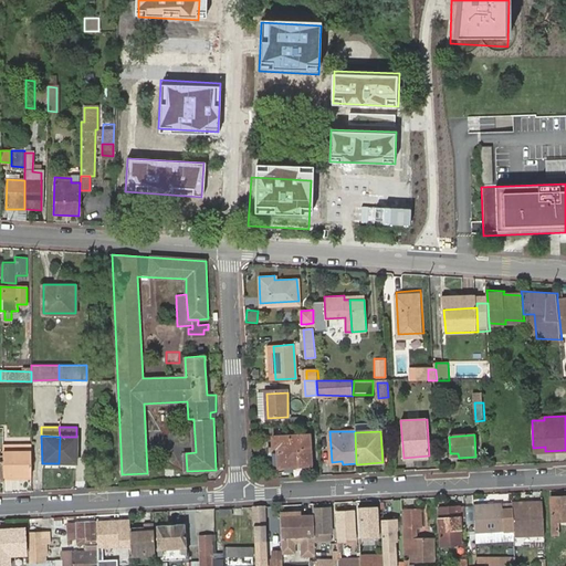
[(310,436),(274,438),(274,448),(279,448),(281,465),(312,463),(310,436)]
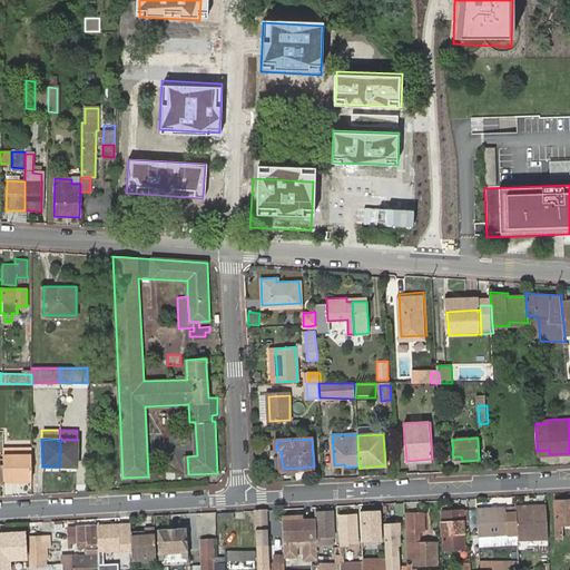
[(60,440),(59,467),(78,465),(77,440),(60,440)]
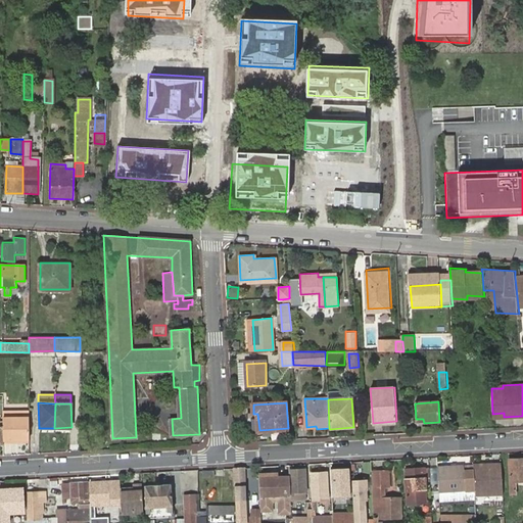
[(4,418),(4,422),(4,439),(29,439),(29,417),(4,418)]
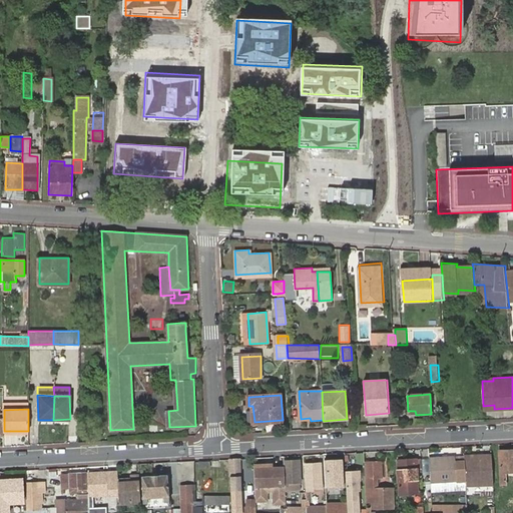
[(512,450),(500,451),(501,485),(507,485),(507,472),(512,471),(512,450)]
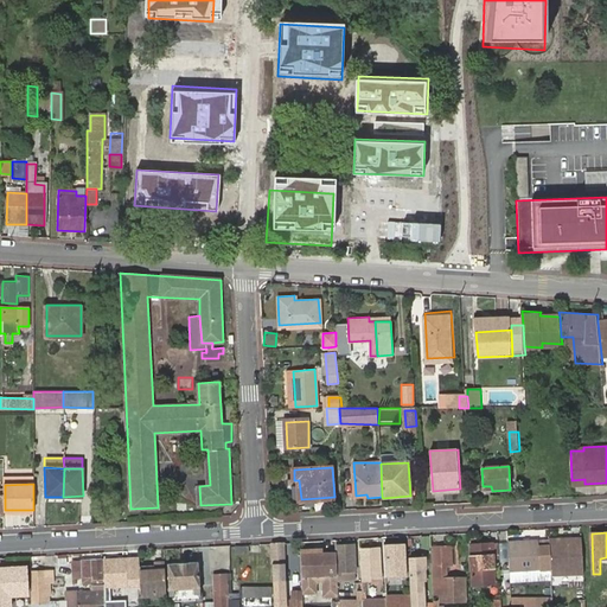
[(551,576),(585,575),(582,538),(550,540),(550,545),(551,569),(551,576)]
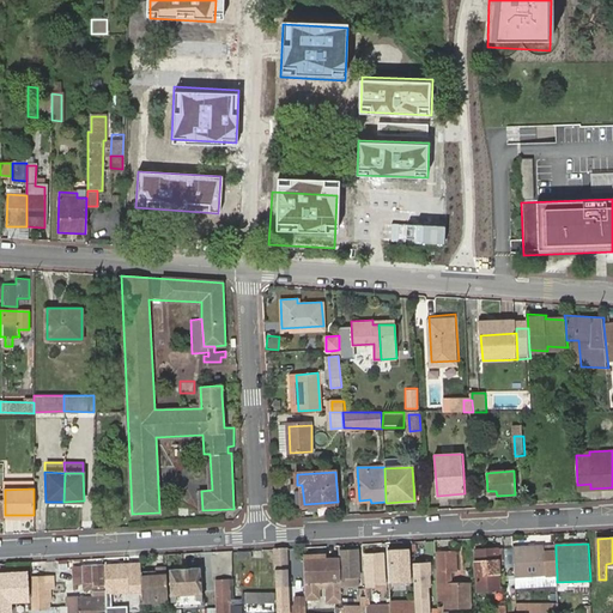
[(544,546),(514,548),(515,578),(557,575),(556,551),(544,552),(544,546)]
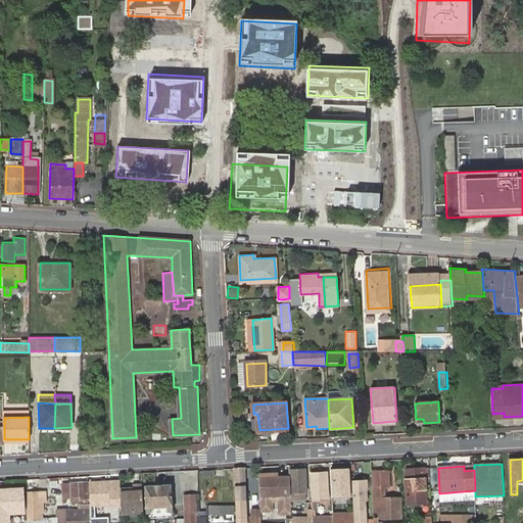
[(422,488),(426,488),(425,467),(406,468),(408,503),(423,502),(422,488)]
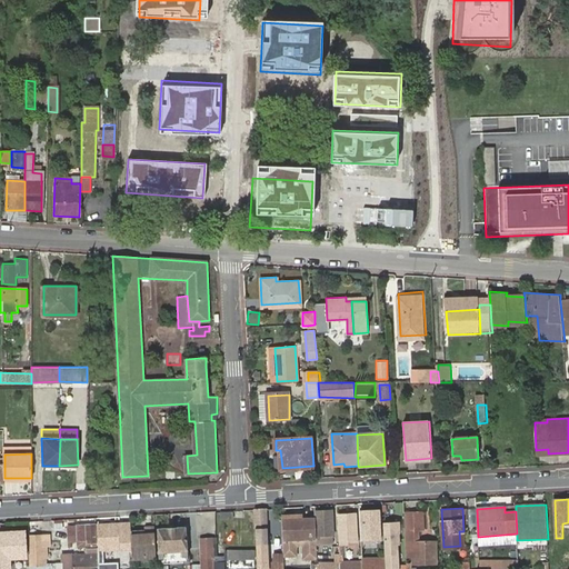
[(253,509),(256,543),(268,543),(267,509),(253,509)]
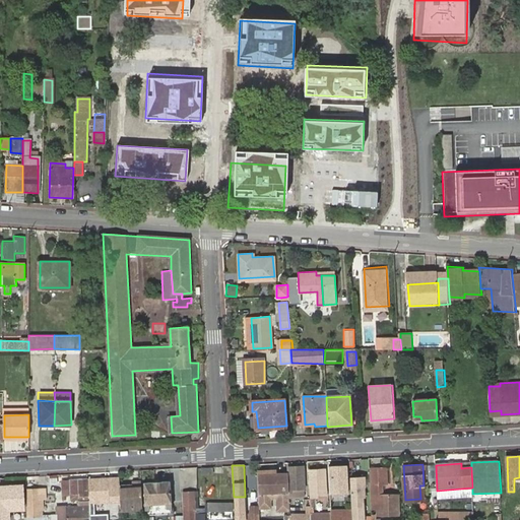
[(349,465),(329,467),(331,496),(351,495),(349,465)]
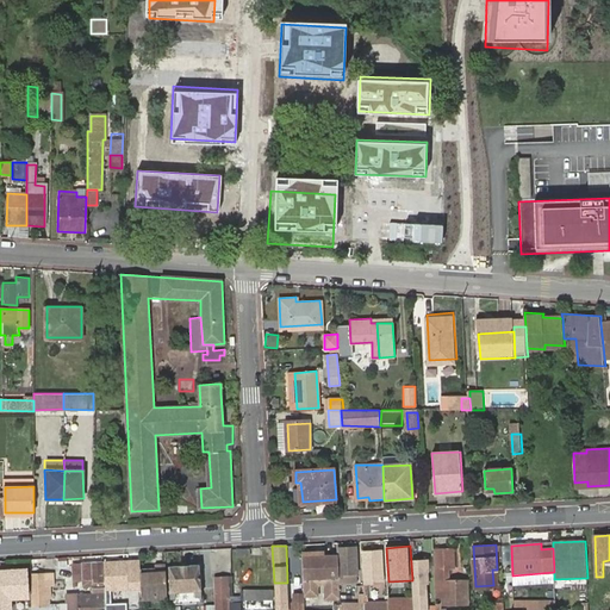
[(338,547),(340,554),(340,579),(340,593),(347,592),(347,583),(346,572),(358,572),(356,547),(338,547)]
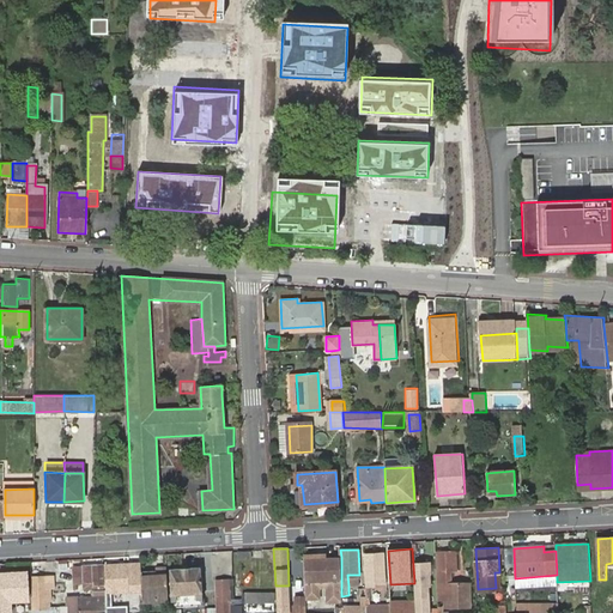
[(457,552),(437,552),(439,600),(447,600),(447,608),(471,608),(469,583),(450,583),(450,571),(457,571),(457,552)]
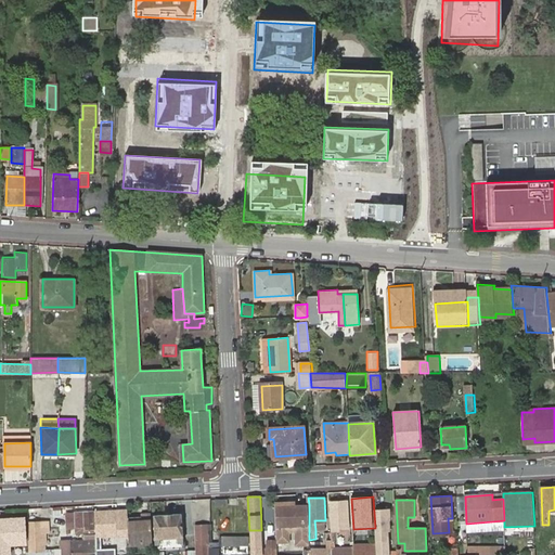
[(333,523),(349,523),(348,502),(332,502),(333,523)]
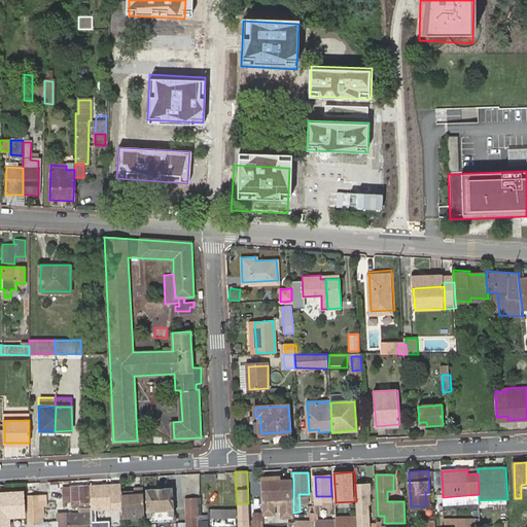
[(293,479),(261,481),(262,501),(293,500),(293,479)]
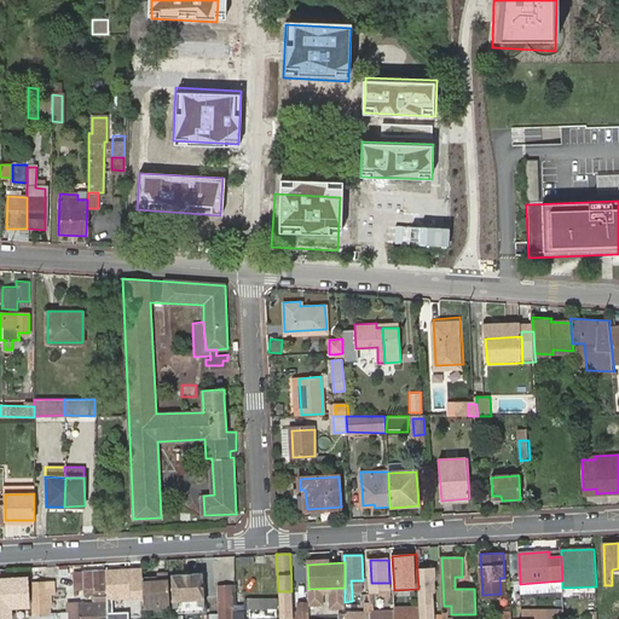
[(418,589),(420,618),(432,618),(432,594),(435,594),(435,568),(417,570),(418,589)]
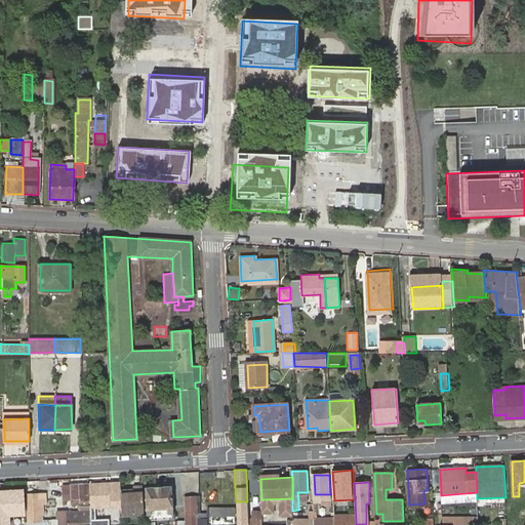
[(112,503),(111,486),(91,487),(92,505),(112,503)]
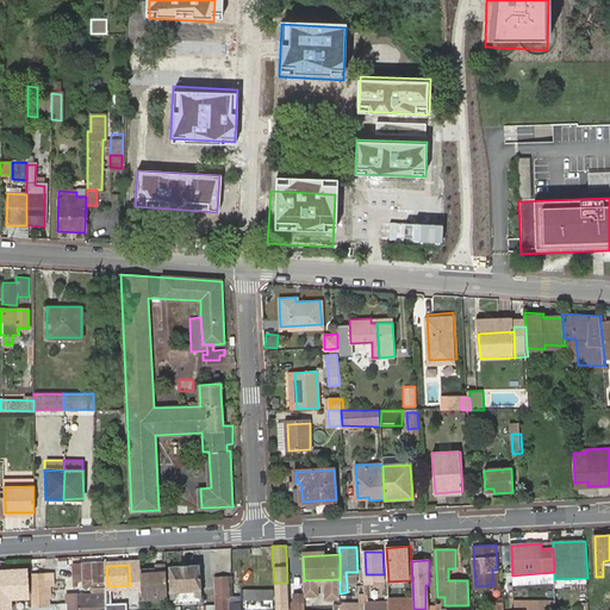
[(156,573),(142,574),(142,597),(168,596),(167,565),(156,565),(156,568),(156,573)]
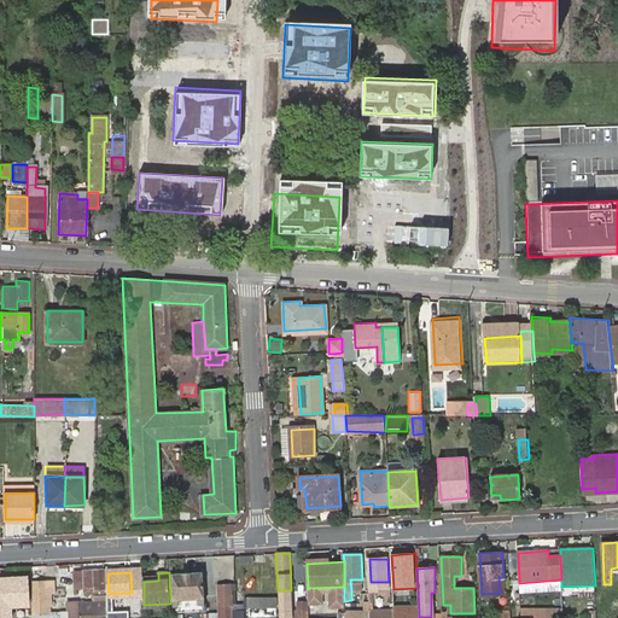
[(70,617),(106,617),(106,573),(75,575),(76,584),(75,584),(75,592),(85,590),(85,598),(95,598),(95,602),(69,604),(69,612),(71,612),(70,617)]
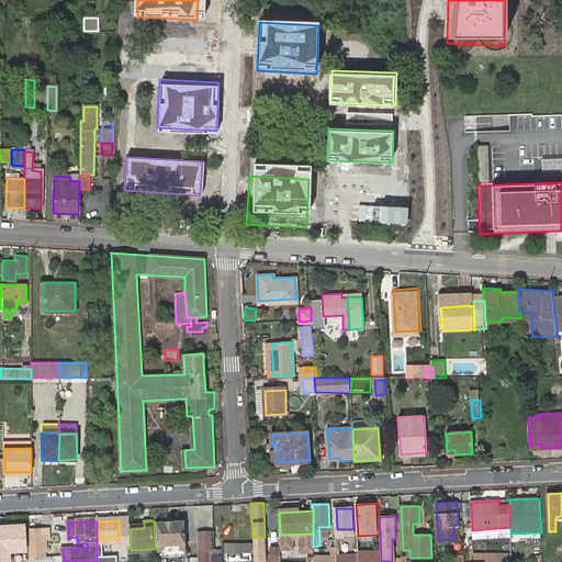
[(186,557),(184,523),(156,523),(157,558),(186,557)]
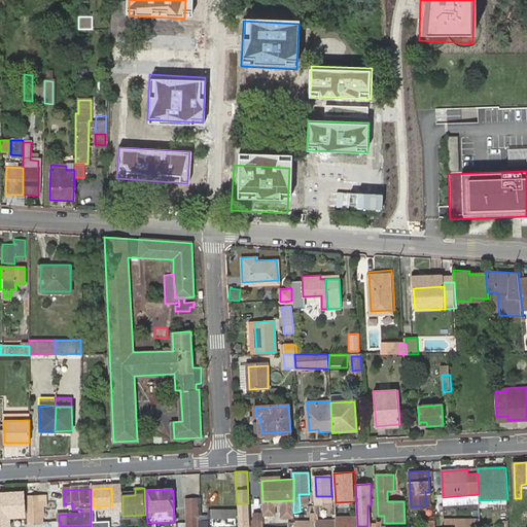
[(24,491),(0,491),(0,519),(6,519),(5,515),(25,514),(24,491)]
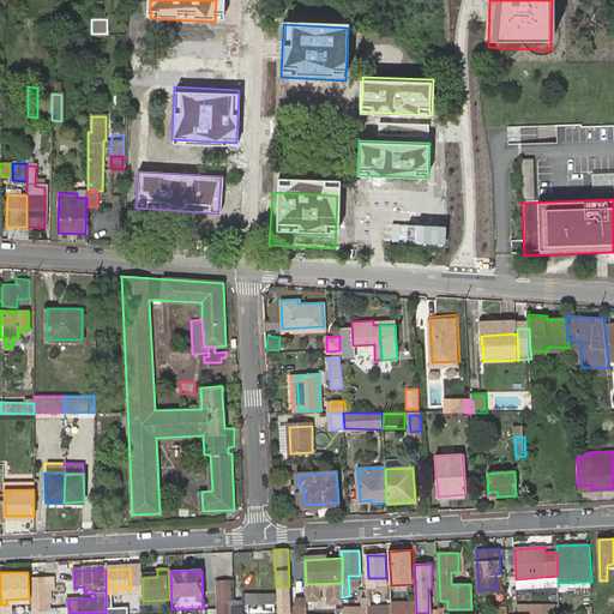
[(360,587),(360,576),(348,576),(349,587),(360,587)]
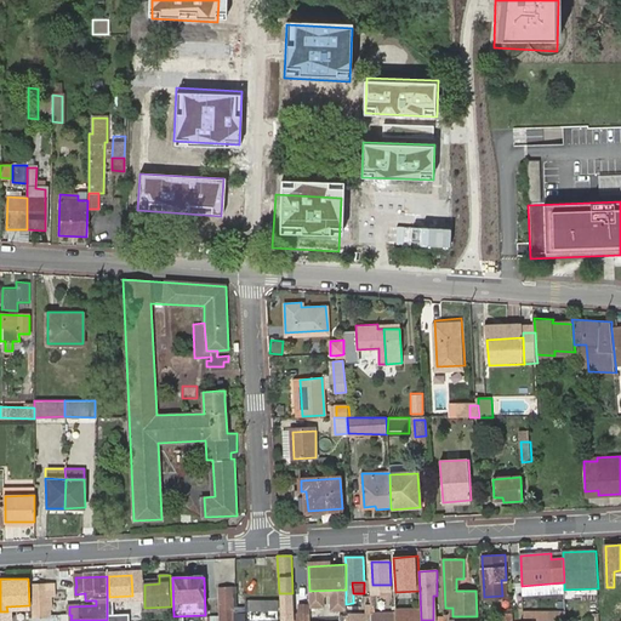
[(69,620),(69,615),(46,616),(46,609),(52,608),(52,596),(46,596),(46,585),(33,585),(34,597),(34,620),(69,620)]
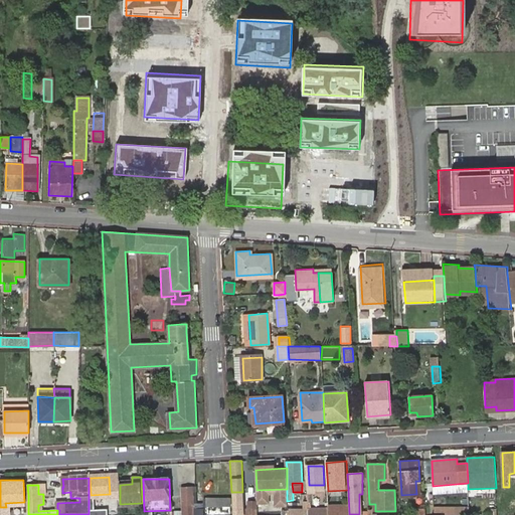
[(38,494),(43,494),(46,493),(46,485),(38,485),(38,494)]
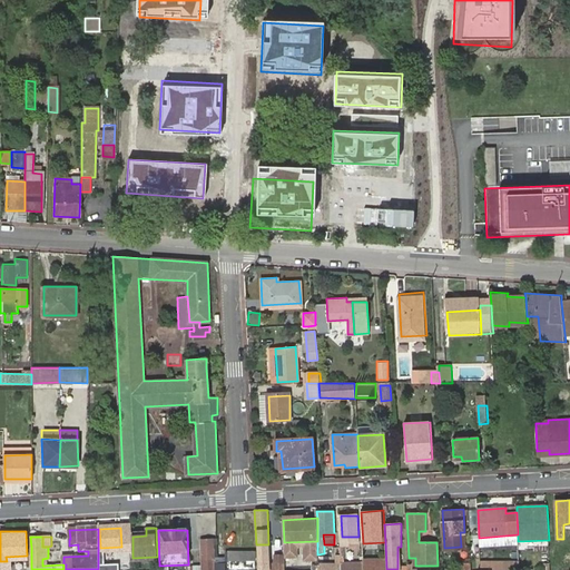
[(200,569),(213,569),(214,562),(213,539),(202,540),(200,569)]
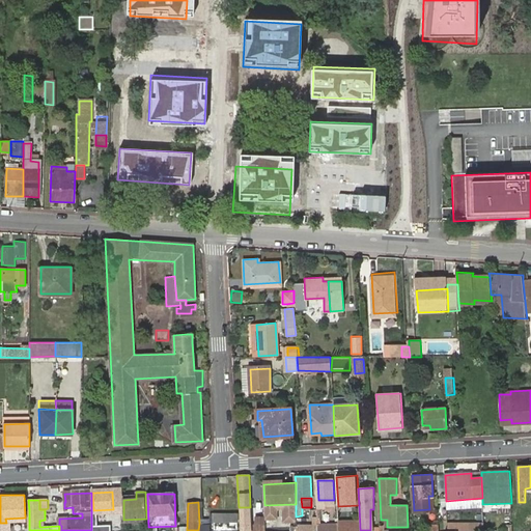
[(530,504),(521,504),(522,530),(530,530),(530,525),(530,523),(530,511),(530,504)]
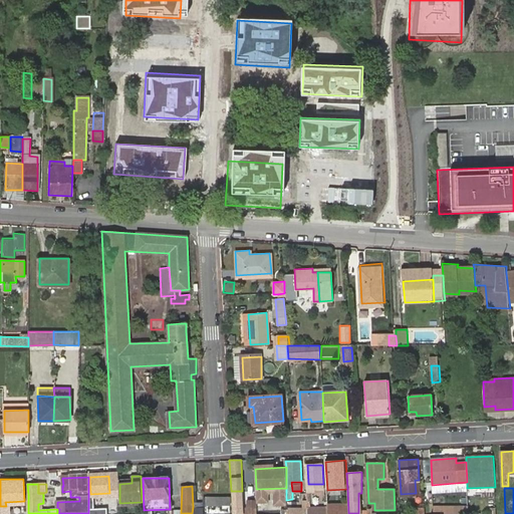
[(242,491),(231,491),(232,513),(257,513),(257,499),(249,500),(249,507),(242,508),(242,491)]
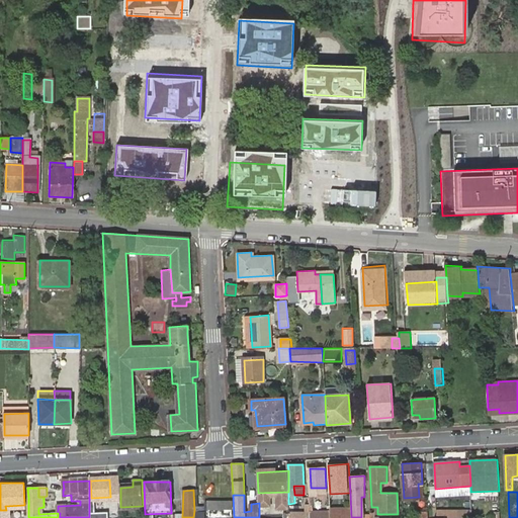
[(231,502),(208,502),(208,517),(231,517),(231,502)]
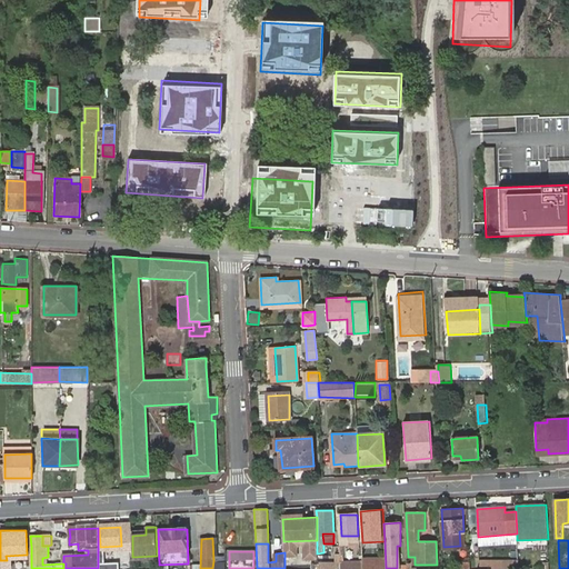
[(386,568),(385,558),(363,558),(363,562),(362,568),(386,568)]
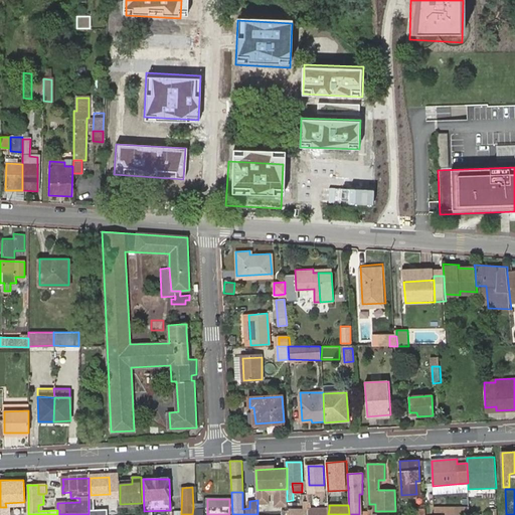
[(361,507),(361,514),(369,514),(369,506),(361,507)]
